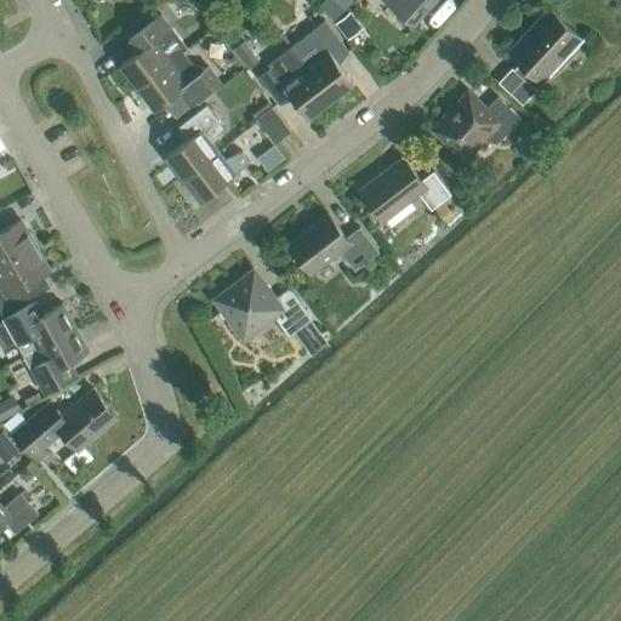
[(353,3),(351,0),(332,0),(323,10),(335,22),(353,3)]
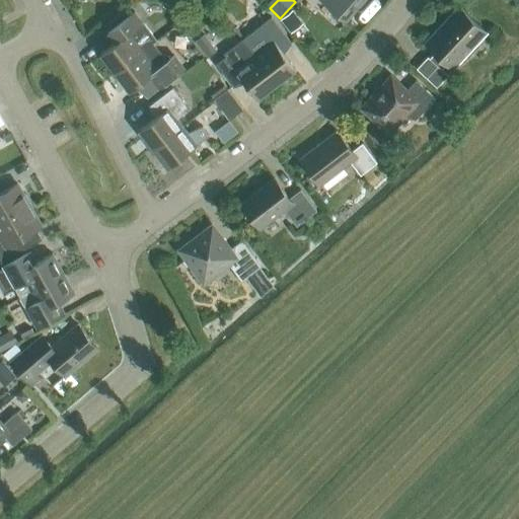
[(321,0),(349,24),(350,23),(347,20),(364,0),(321,0)]
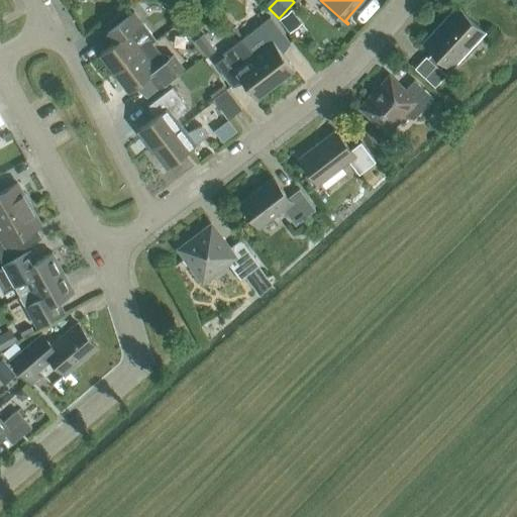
[(106,19),(109,24),(125,12),(122,7),(106,19)]
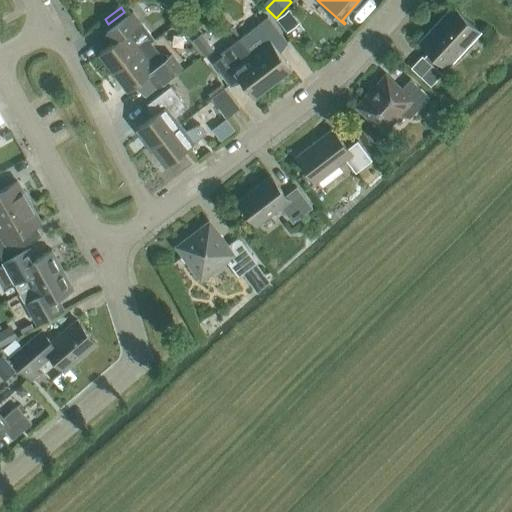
[(445,66),(478,31),(454,8),(420,43),(429,51),(423,57),(422,56),(411,67),(430,86),(441,74),(435,68),(441,62),(445,66)]
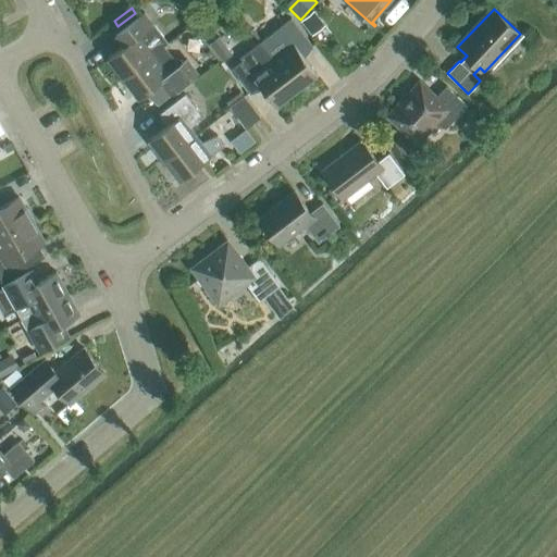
[(123,77),(155,53),(164,46),(168,44),(144,12),(119,32),(127,42),(108,58),(123,77)]
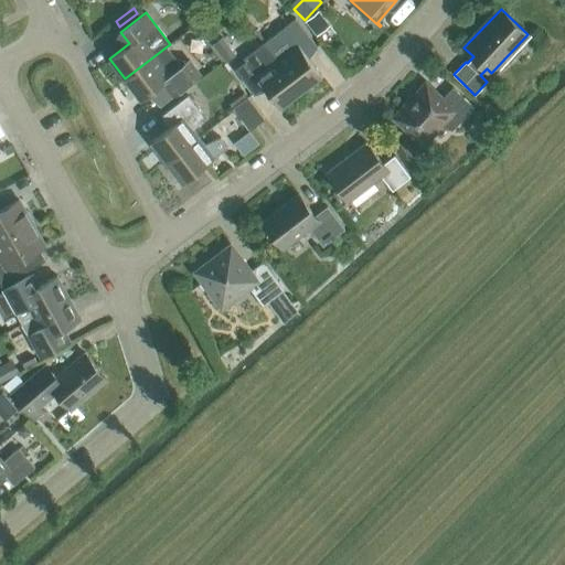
[(317,36),(327,29),(316,14),(306,22),(317,36)]
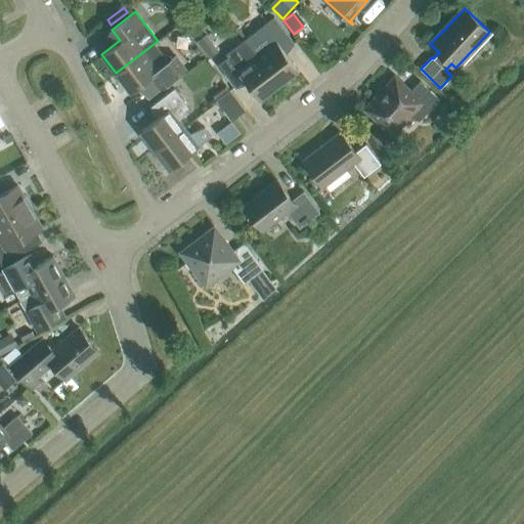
[(263,26),(245,39),(278,84),(298,70),(285,51),(294,44),(273,16),(262,26),(263,26)]
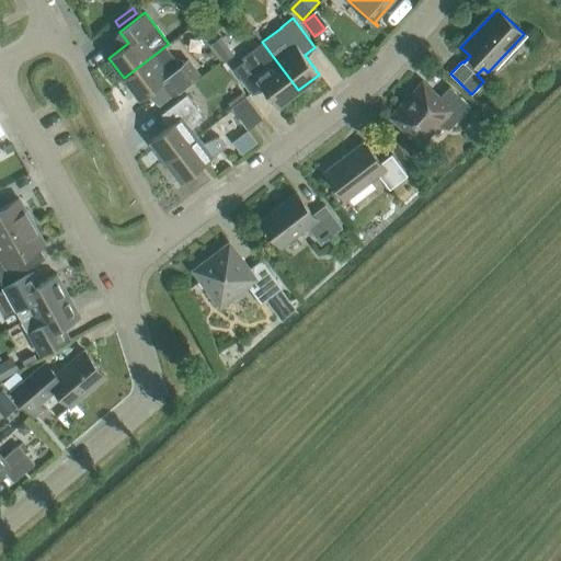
[(224,63),(233,55),(220,36),(209,44),(224,63)]
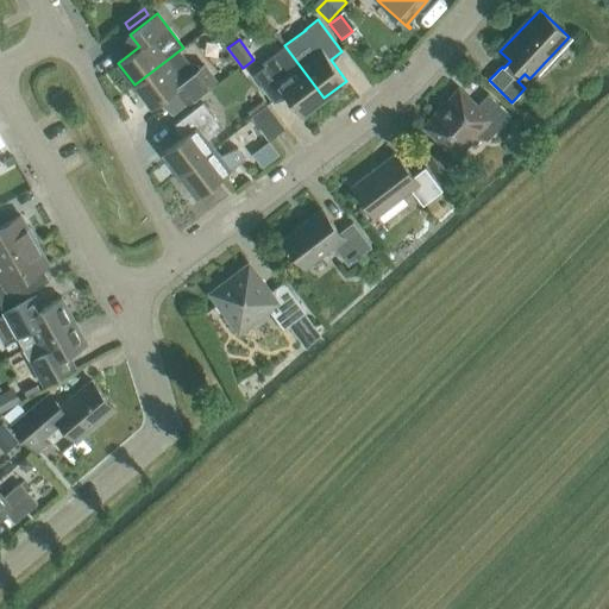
[(324,98),(284,45),(262,63),(264,67),(253,75),(274,102),(286,94),(302,115),(324,98)]
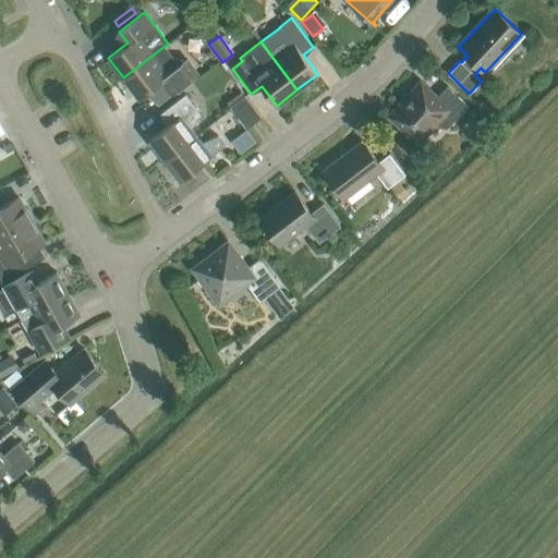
[(165,46),(155,53),(123,77),(138,98),(160,82),(169,94),(196,72),(186,60),(180,65),(165,46)]
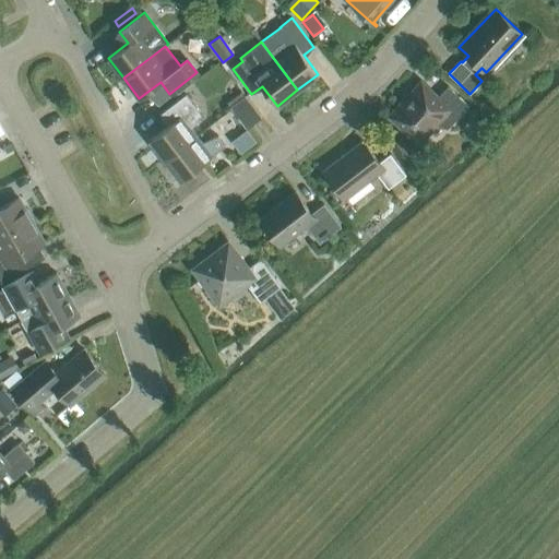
[(468,106),(448,86),(439,95),(420,79),(385,116),(418,147),(438,126),(447,128),(468,106)]
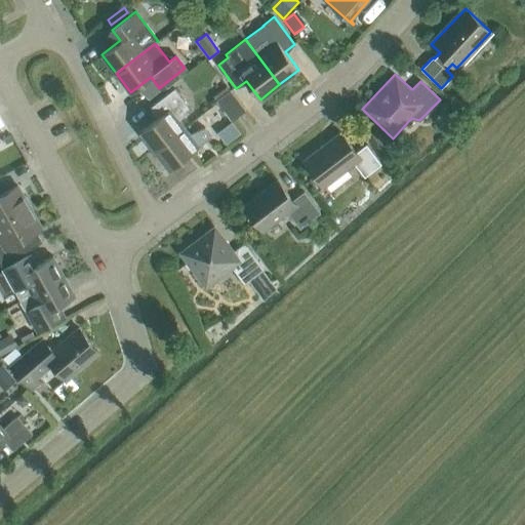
[(154,150),(184,126),(178,120),(183,116),(189,108),(174,89),(150,107),(158,117),(139,131),(153,149),(154,150)]
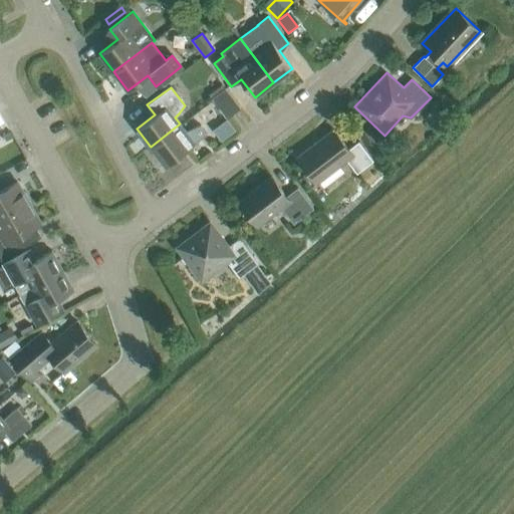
[(225,87),(211,98),(227,118),(240,108),(225,87)]
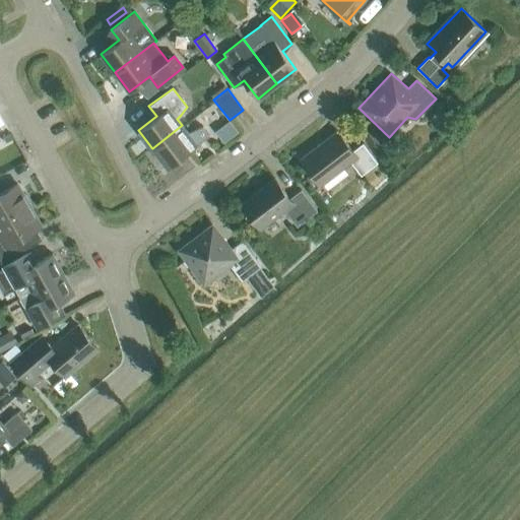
[(182,125),(152,148),(168,168),(201,141),(193,130),(187,132),(182,125)]
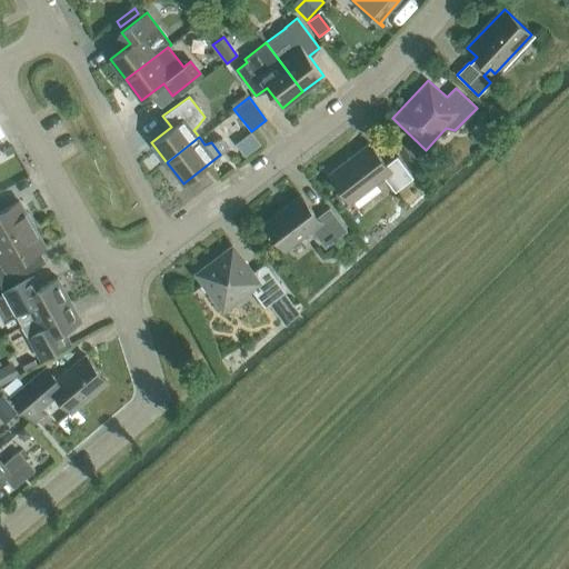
[(386,166),(382,161),(369,143),(329,175),(351,202),(383,178),(395,192),(412,178),(397,157),(386,166)]
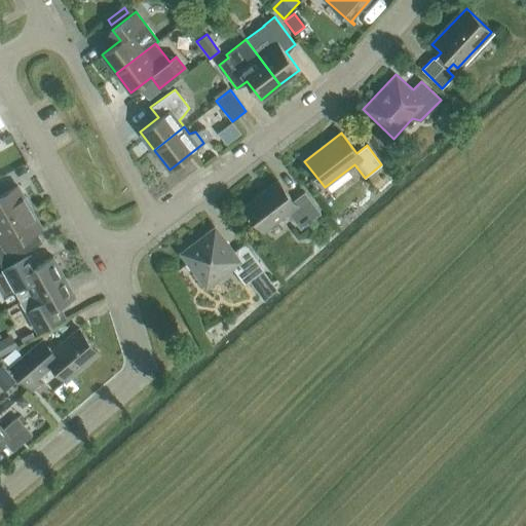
[(293,200),(277,181),(245,207),(263,231),(288,213),(300,228),(321,213),(304,192),(293,200)]
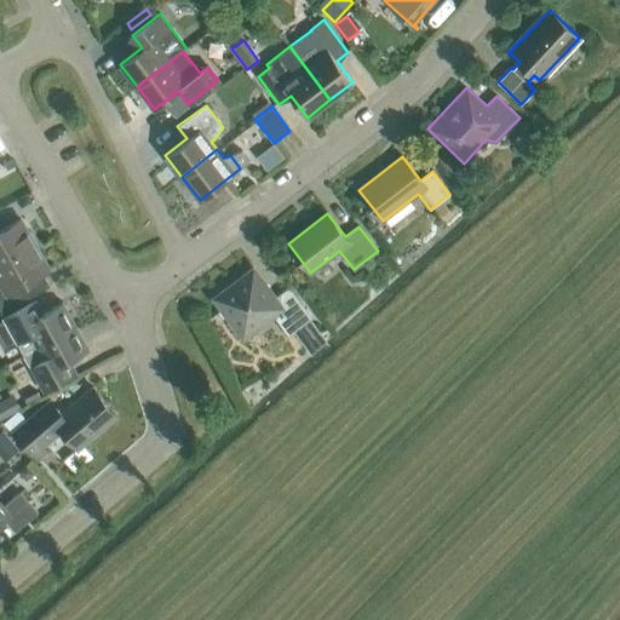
[(0,264),(34,245),(19,219),(0,230),(0,264)]
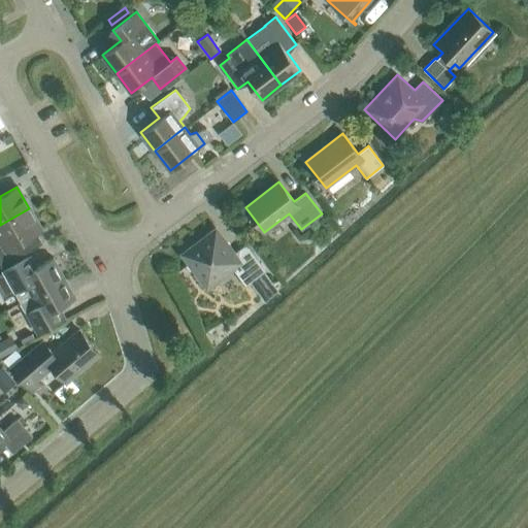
[(29,208),(0,225),(0,240),(0,242),(0,241),(0,264),(1,267),(29,252),(23,240),(41,230),(29,208)]
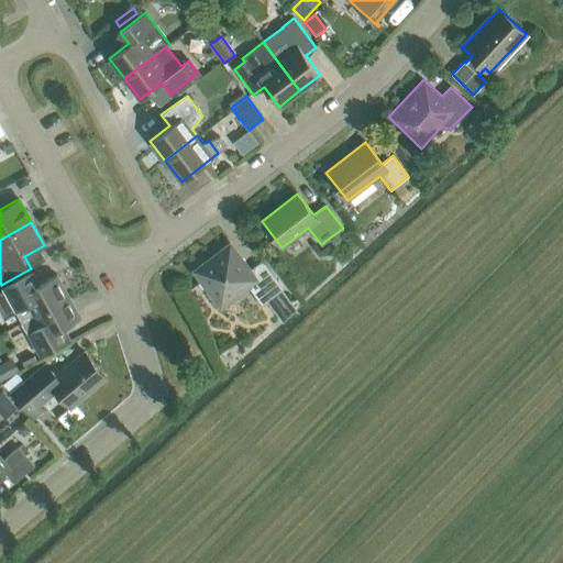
[(250,271),(230,244),(195,272),(209,290),(206,293),(216,306),(219,304),(221,307),(247,286),(262,305),(266,301),(282,289),(283,288),(262,261),(250,271)]
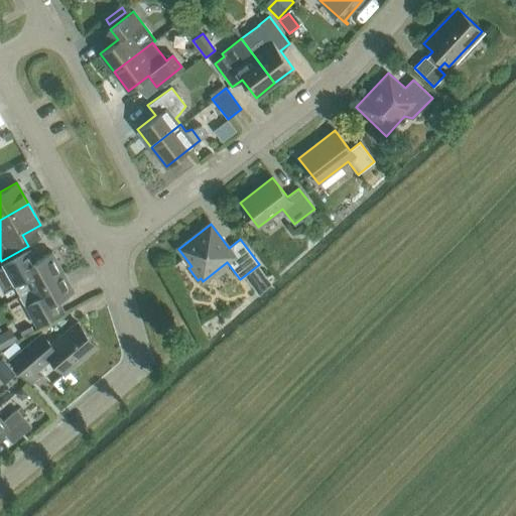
[(23,253),(2,265),(3,267),(13,285),(18,294),(19,296),(62,271),(51,252),(35,261),(29,250),(23,253)]
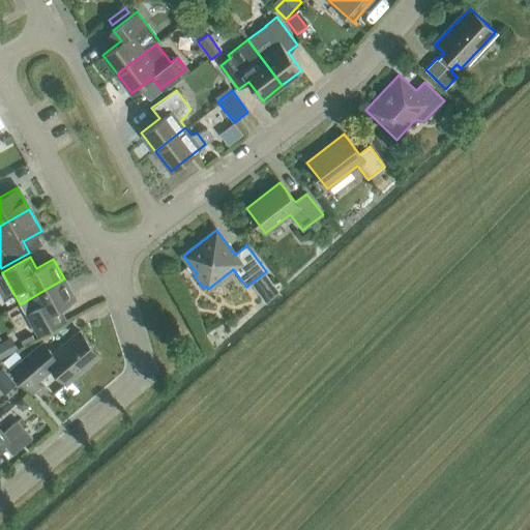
[(261,297),(275,287),(265,272),(251,284),(261,297)]
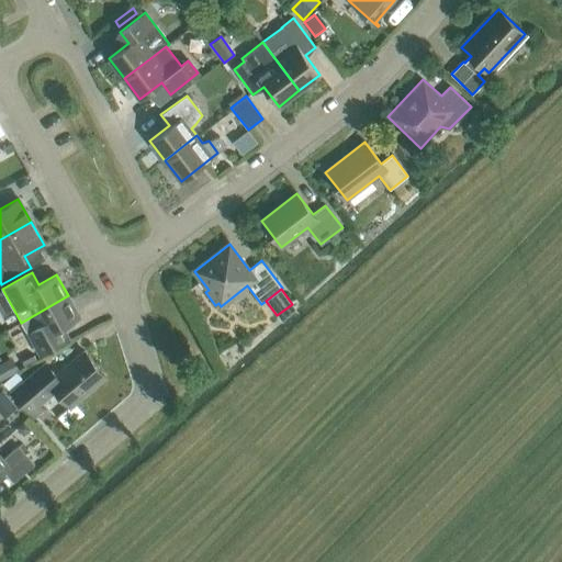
[(68,295),(21,323),(40,356),(70,338),(64,326),(80,317),(68,295)]
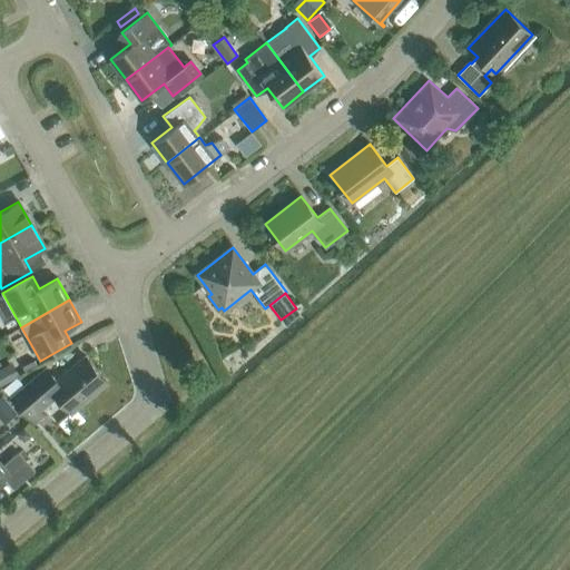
[(39,411),(56,396),(71,414),(108,382),(86,355),(69,370),(70,371),(58,382),(46,369),(25,386),(11,399),(35,426),(45,418),(39,411)]
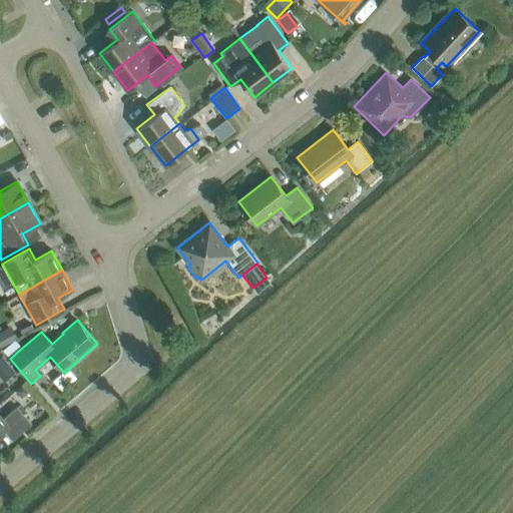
[(14,340),(8,330),(0,334),(0,346),(1,348),(14,340)]
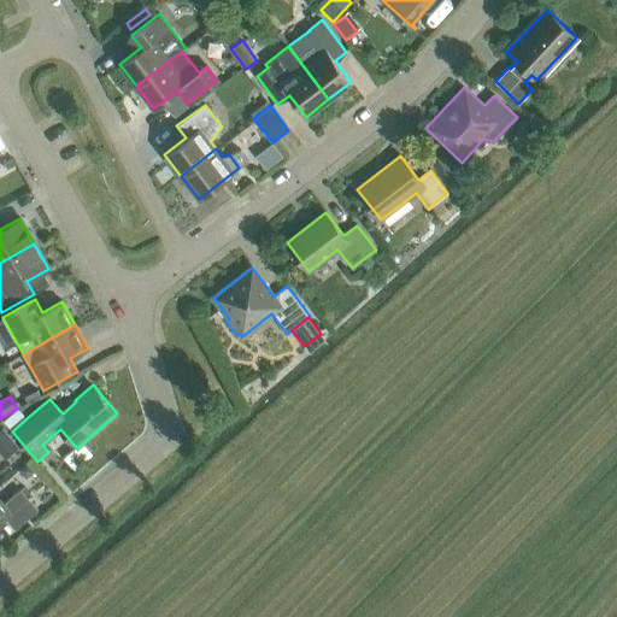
[(12,432),(27,418),(19,409),(4,422),(12,432)]
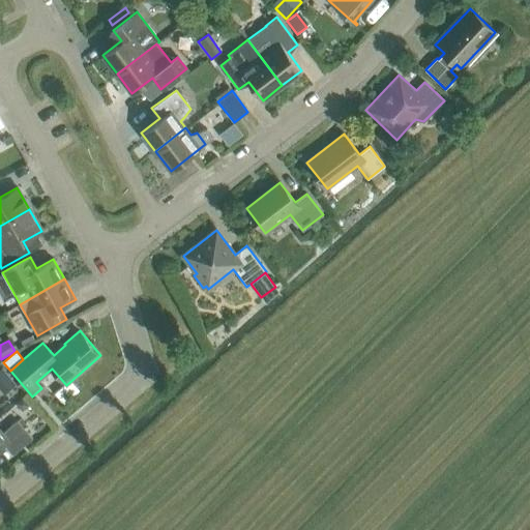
[(0,370),(0,386),(5,392),(15,384),(1,369),(0,370)]
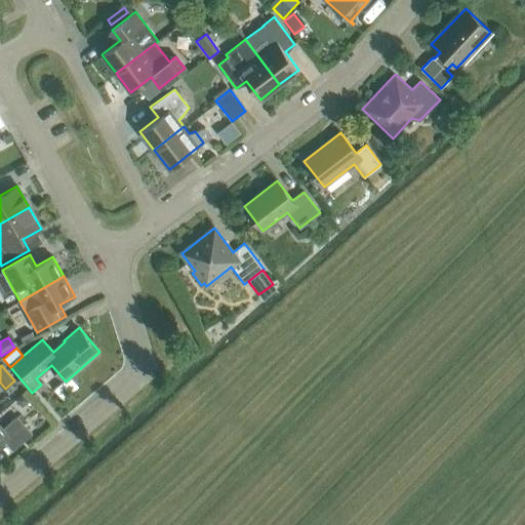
[(23,396),(16,401),(19,404),(25,404),(28,402),(23,396)]
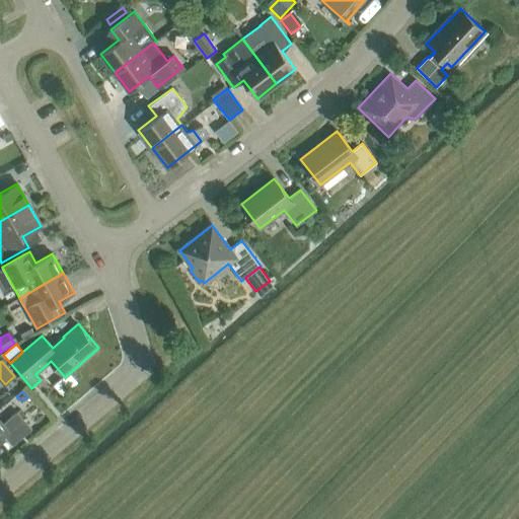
[(0,419),(0,439),(4,436),(12,446),(31,429),(16,412),(3,423),(0,419)]
